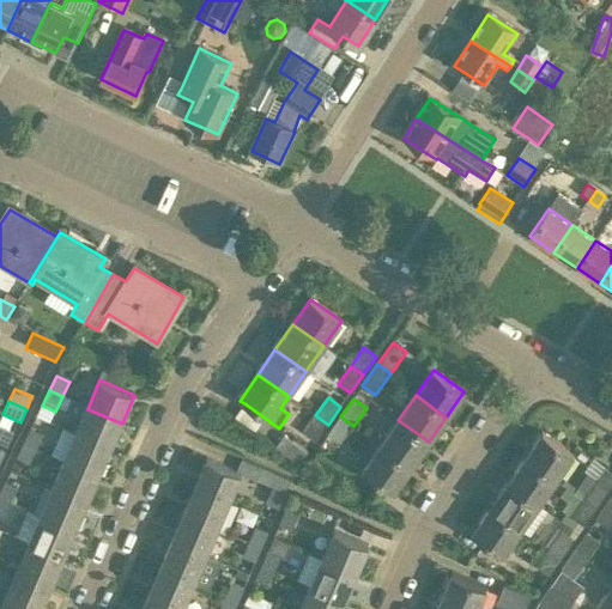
[(110,450),(122,424),(88,409),(76,436),(110,450)]
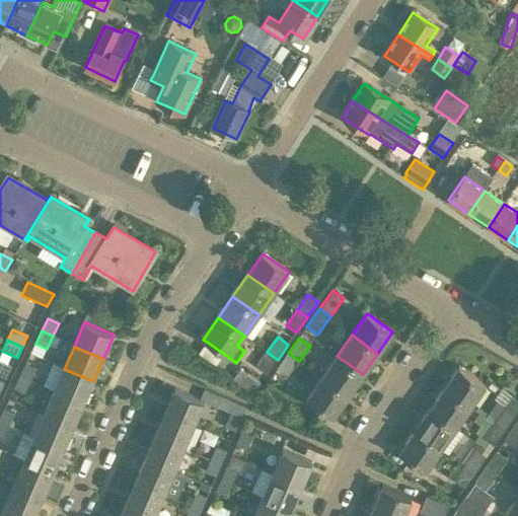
[(267,375),(278,360),(267,352),(255,367),(267,375)]
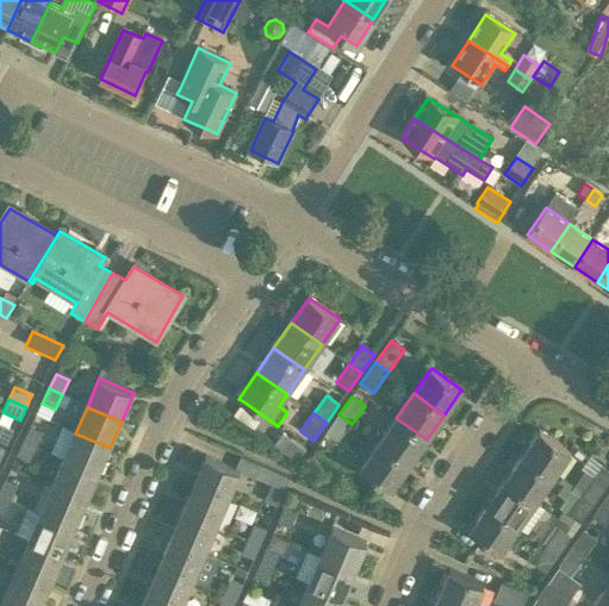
[(339,414),(325,433),(339,442),(352,424),(339,414)]
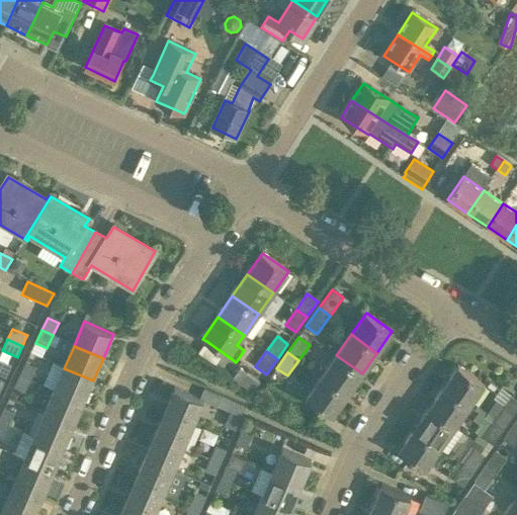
[(347,394),(362,373),(336,355),(321,375),(347,394)]
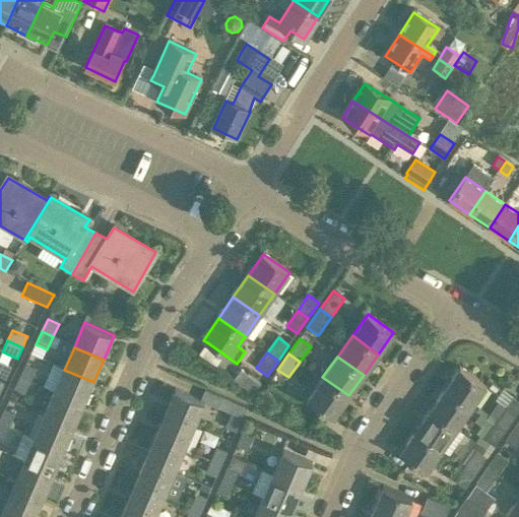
[(12,367),(0,361),(0,378),(6,381),(12,367)]
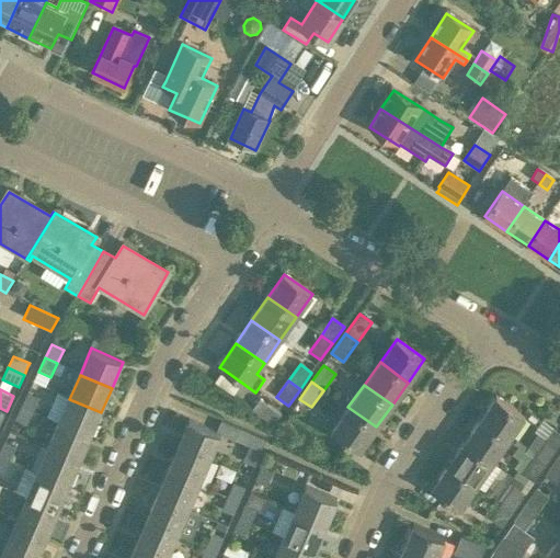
[(27,394),(21,407),(34,412),(41,399),(27,394)]
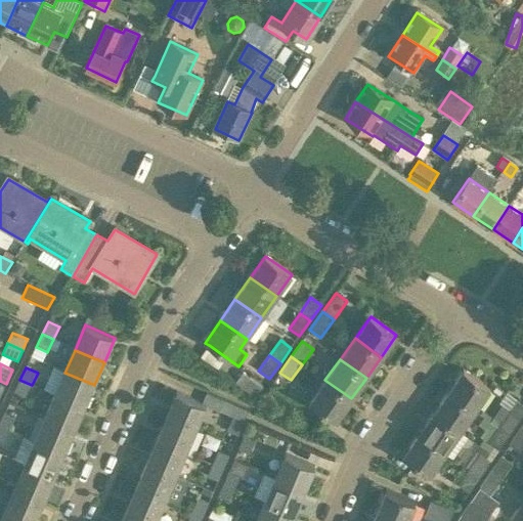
[(464,372),(448,393),(475,411),(490,390),(464,372)]
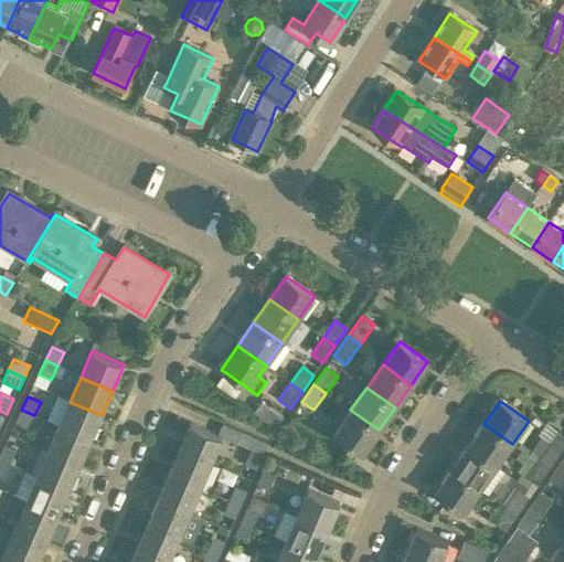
[(70,402),(60,426),(92,441),(102,415),(70,402)]
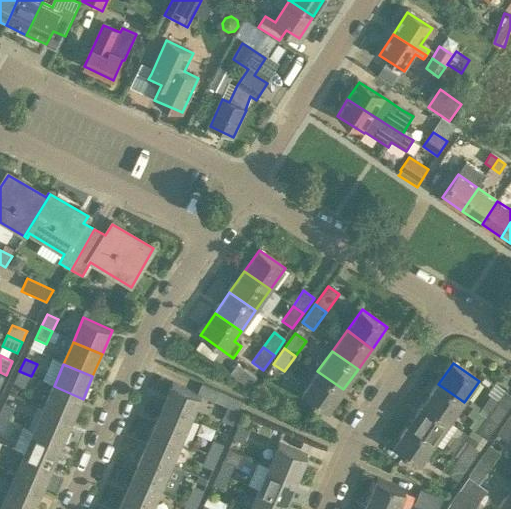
[(237,364),(233,370),(230,375),(249,389),(251,387),(256,379),(237,364)]
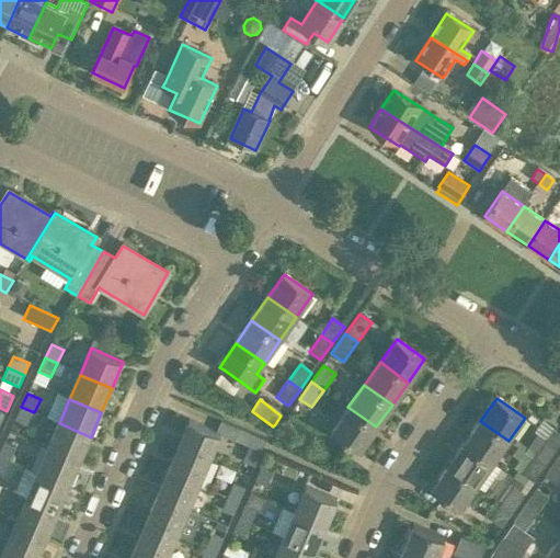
[(21,407),(15,420),(27,426),(34,412),(21,407)]
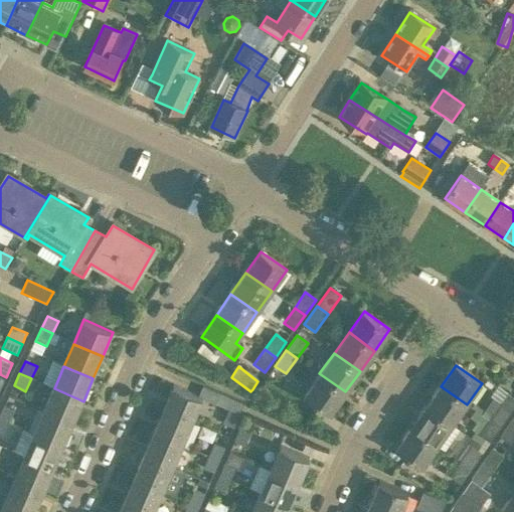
[(330,413),(345,391),(319,373),(304,394),(330,413)]
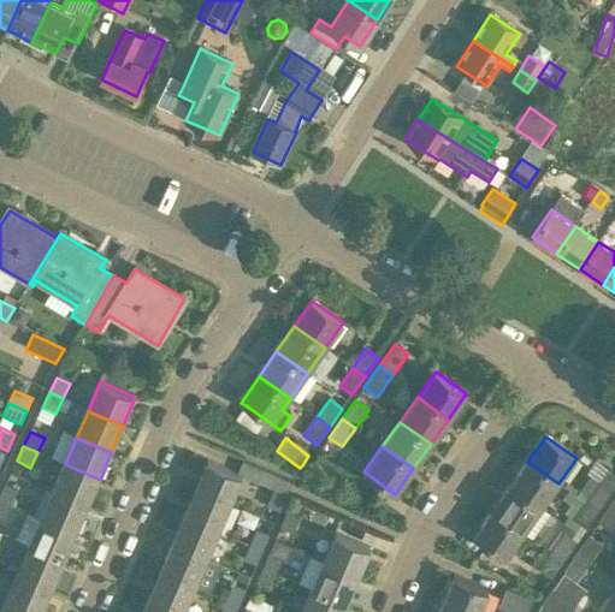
[(210,462),(196,492),(231,506),(243,477),(237,475),(210,462)]
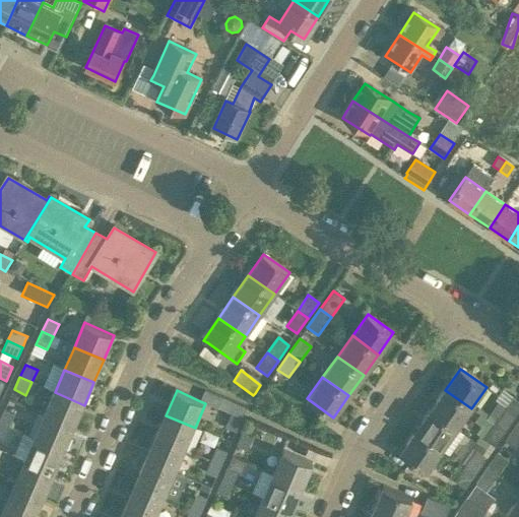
[(205,390),(200,401),(205,403),(231,414),(224,429),(236,433),(247,408),(205,390)]
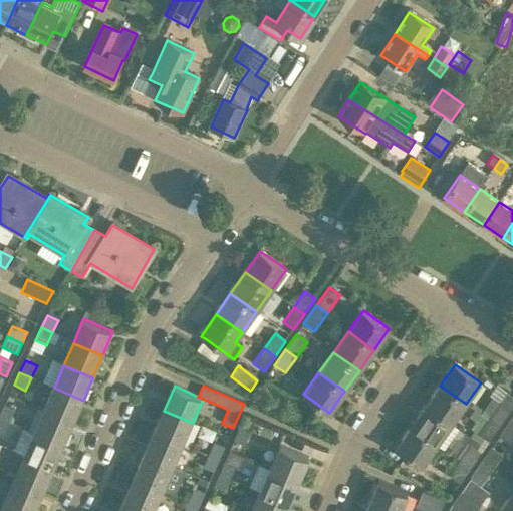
[(466,404),(440,386),(425,406),(451,425),(466,404)]
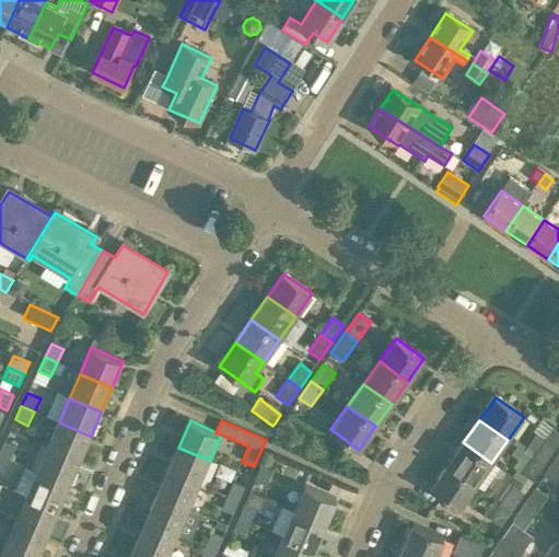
[(79,465),(91,437),(59,422),(46,451),(79,465)]
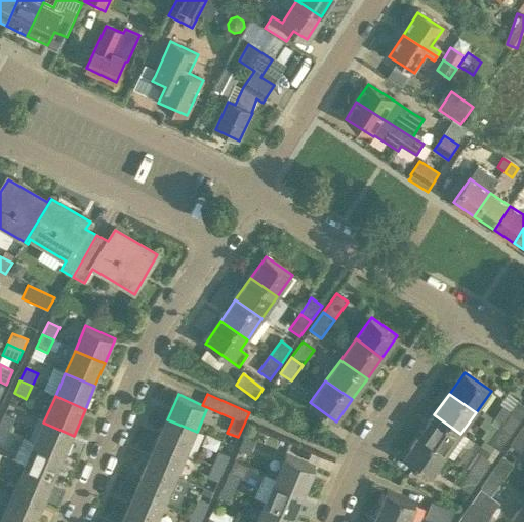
[(499,430),(510,437),(523,416),(523,406),(519,403),(499,430)]
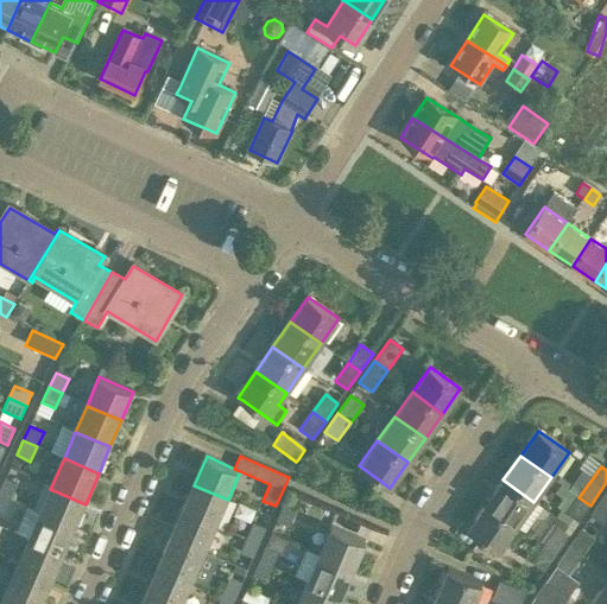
[(5,478),(0,488),(0,494),(11,500),(18,485),(5,478)]
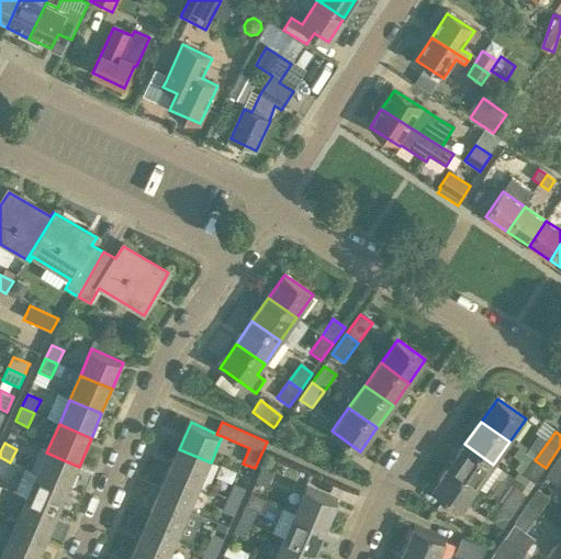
[(464,444),(449,467),(477,487),(493,465),(464,444)]
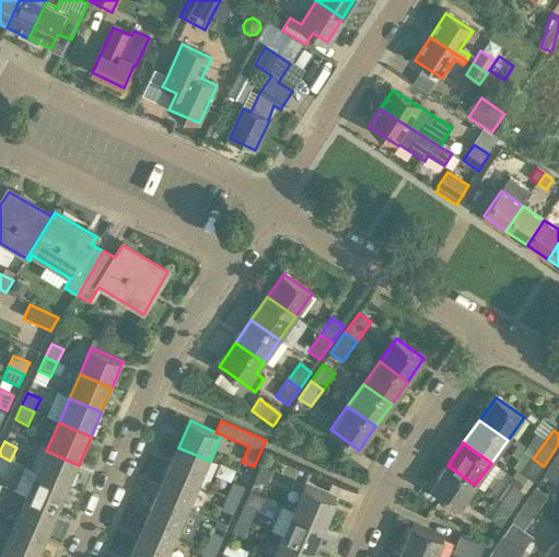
[(328,461),(335,451),(323,443),(316,453),(328,461)]
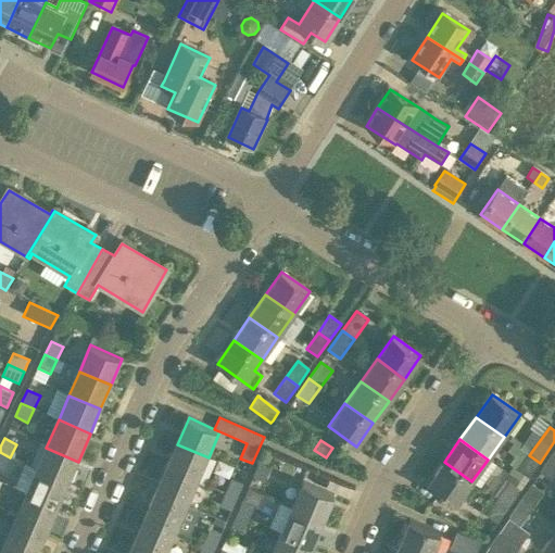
[(177,444),(166,469),(198,482),(209,457),(177,444)]
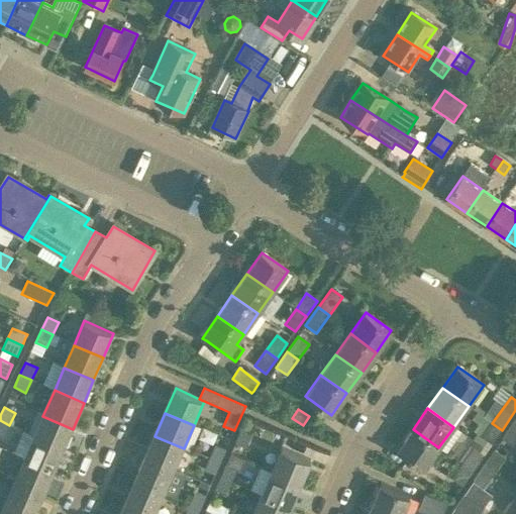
[(63,452),(73,429),(42,416),(32,440),(63,452)]
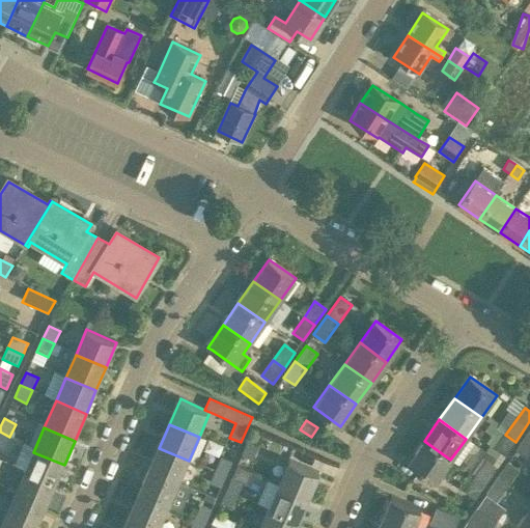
[(0,432),(0,447),(3,449),(9,437),(0,432)]
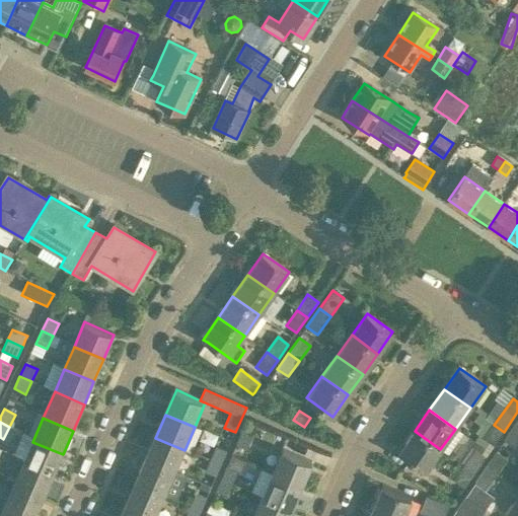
[(494,447),(504,432),(494,425),(493,425),(483,439),(494,447)]
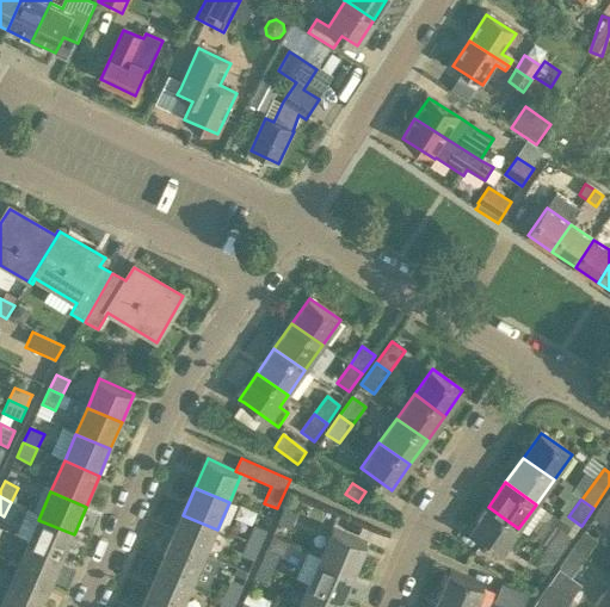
[(607,528),(609,522),(609,502),(605,501),(593,519),(607,528)]
